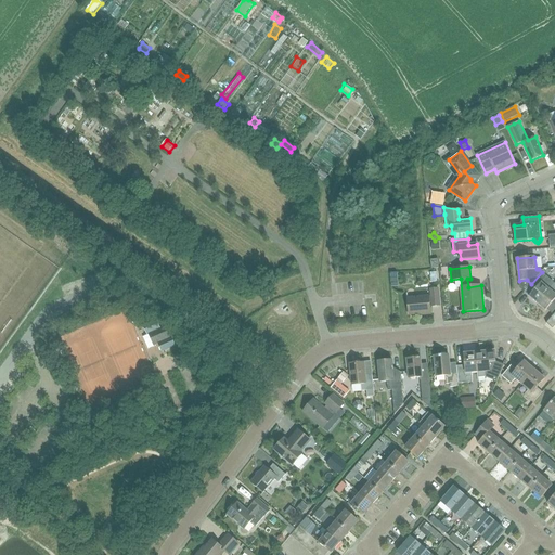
[(542,272),(531,284),(537,288),(529,297),(538,304),(554,283),(542,272)]
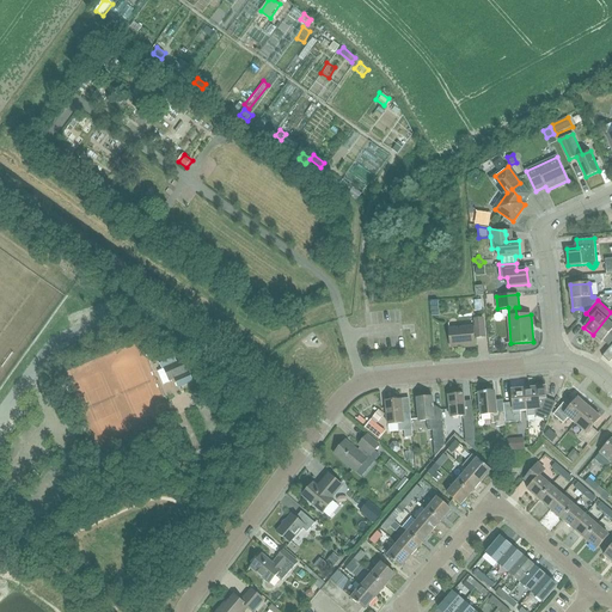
[(611,312),(593,335),(601,343),(609,335),(611,338),(611,312)]
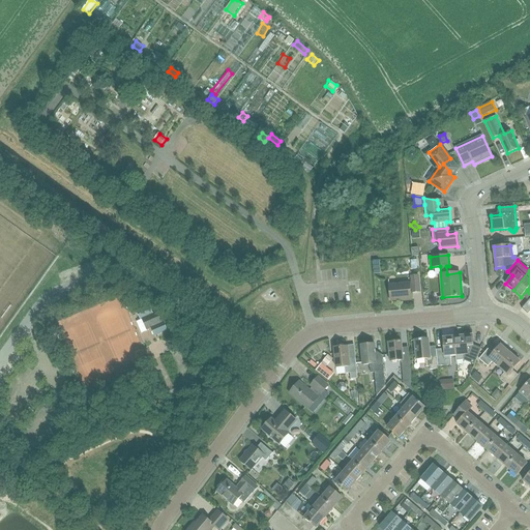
[(410,283),(389,285),(390,301),(404,300),(404,301),(411,300),(410,290),(412,289),(413,293),(420,292),(418,275),(411,276),(412,283),(410,283)]
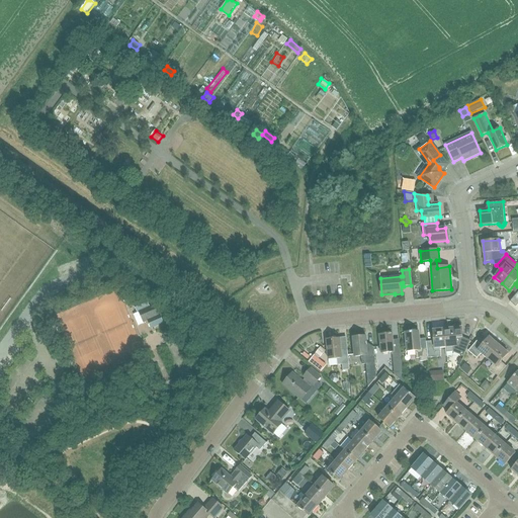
[(152,329),(164,324),(160,315),(159,316),(154,305),(150,307),(146,298),(134,305),(138,313),(139,312),(144,323),(148,321),(152,329)]
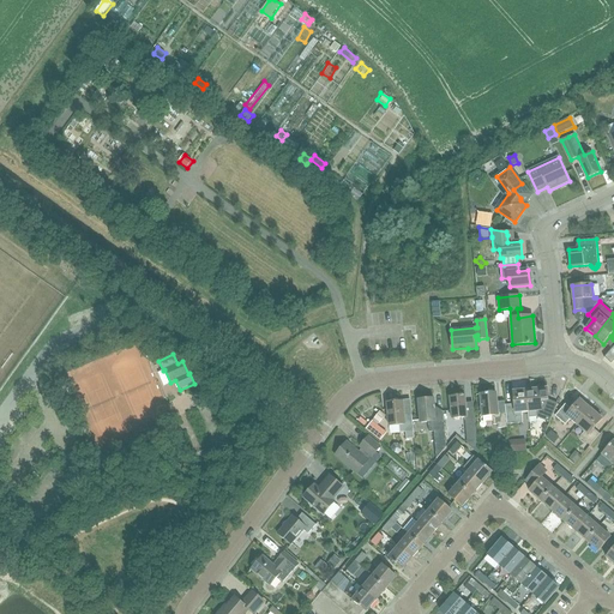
[(530,419),(537,417),(549,422),(558,404),(548,399),(547,389),(527,390),(529,411),(530,419)]
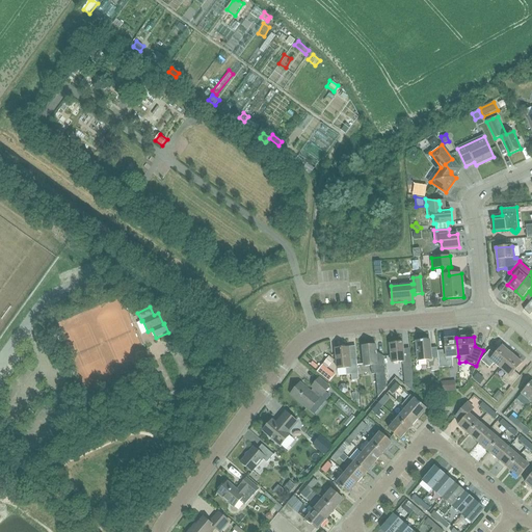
[(437,351),(437,353),(440,370),(440,368),(453,366),(452,357),(458,356),(456,338),(445,339),(446,350),(437,351)]
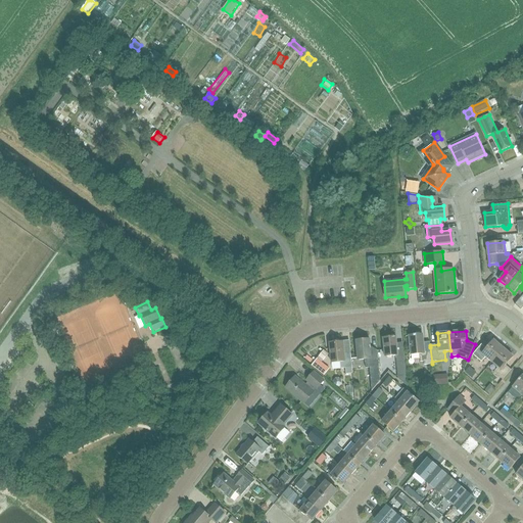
[(420,361),(424,361),(425,365),(432,364),(430,347),(424,347),(423,335),(410,336),(412,354),(420,354),(420,361)]
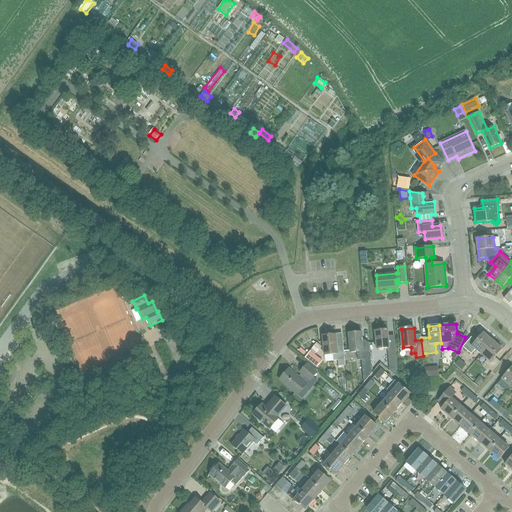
[(377,349),(388,348),(390,371),(399,378),(395,340),(389,341),(388,330),(375,331),(377,349)]
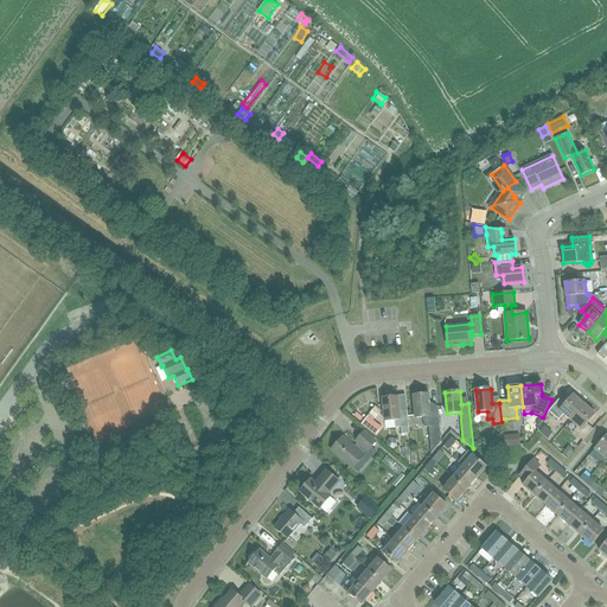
[(429,394),(414,396),(415,419),(423,417),(425,428),(429,427),(432,454),(441,443),(440,423),(439,407),(430,408),(429,394)]
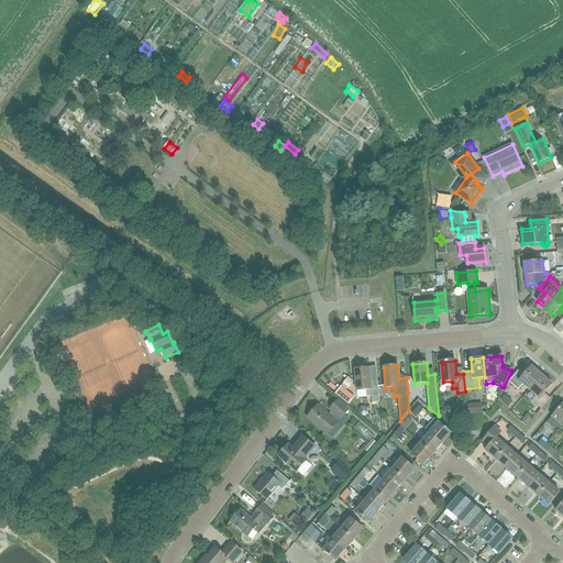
[(523,385),(529,390),(542,375),(532,366),(525,375),(519,371),(509,382),(519,389),(523,385)]
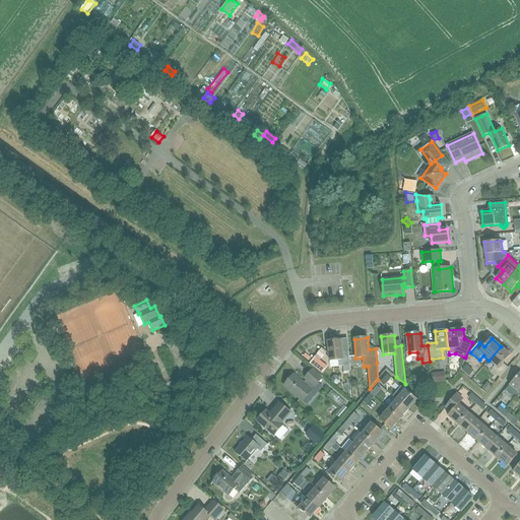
[(339,367),(343,366),(344,372),(351,371),(350,365),(349,351),(342,351),(341,340),(328,341),(330,361),(338,360),(339,367)]
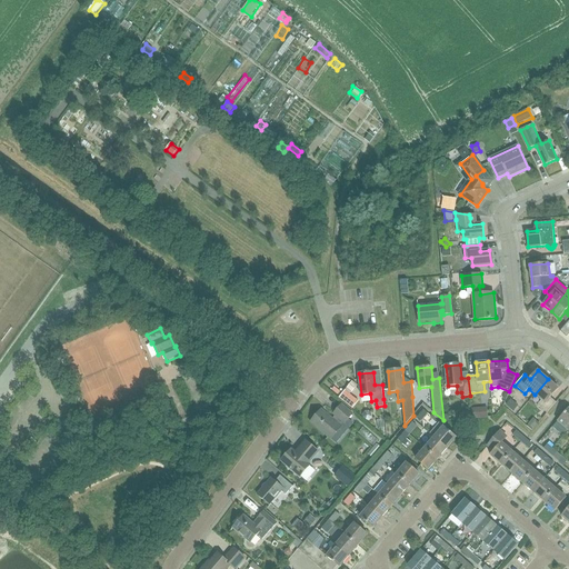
[(548,379),(535,395),(541,400),(538,405),(547,413),(556,402),(550,398),(559,388),(548,379)]
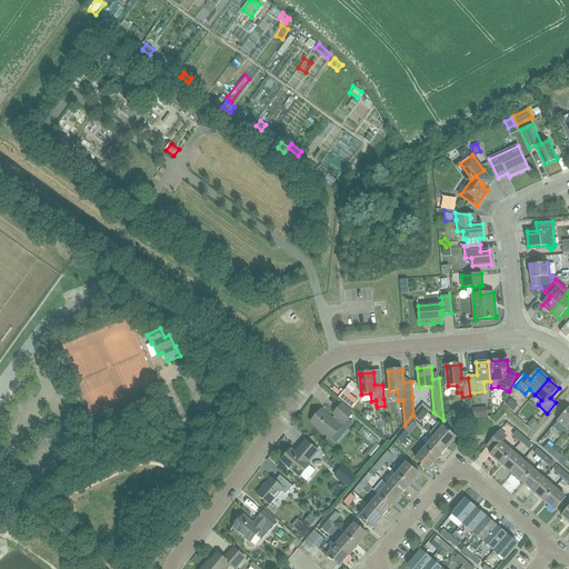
[(357,385),(351,381),(347,388),(352,391),(357,385)]
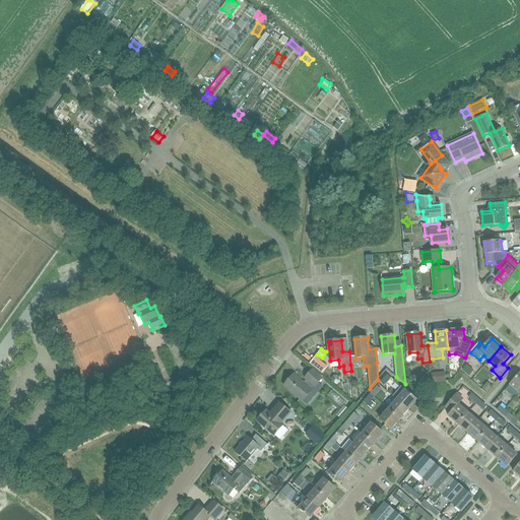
[(315,356),(311,363),(317,367),(320,362),(315,356)]
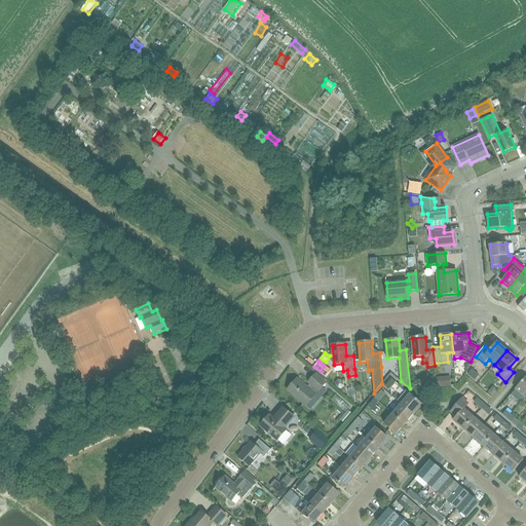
[(466,375),(474,381),(479,375),(473,369),(466,375)]
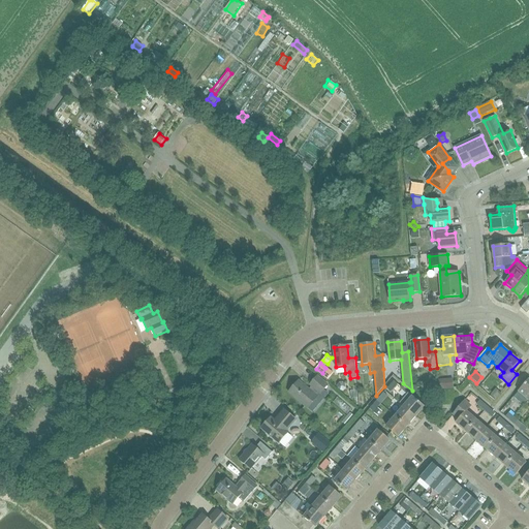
[(320,394),(329,385),(318,376),(310,385),(312,386),(309,390),(299,381),(289,393),(308,408),(318,397),(316,396),(319,393),(320,394)]
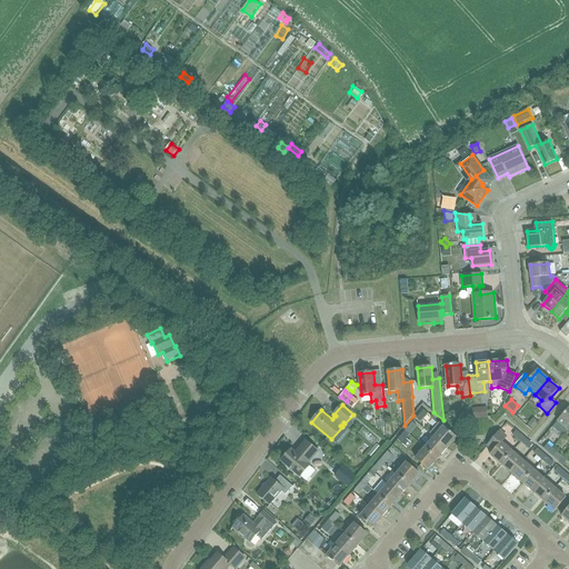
[(471,408),(472,419),(485,418),(483,407),(471,408)]
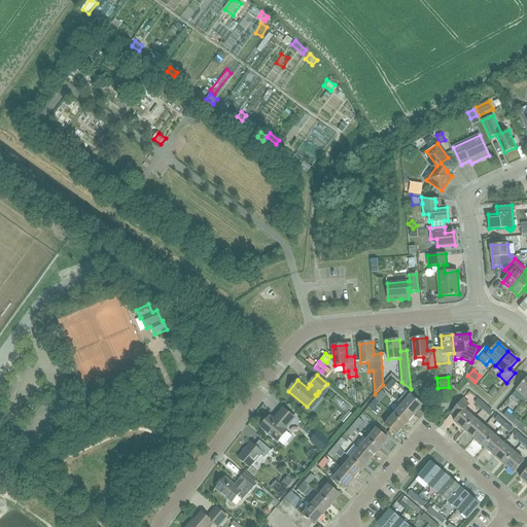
[(526,398),(526,397),(526,379),(517,390),(526,398)]
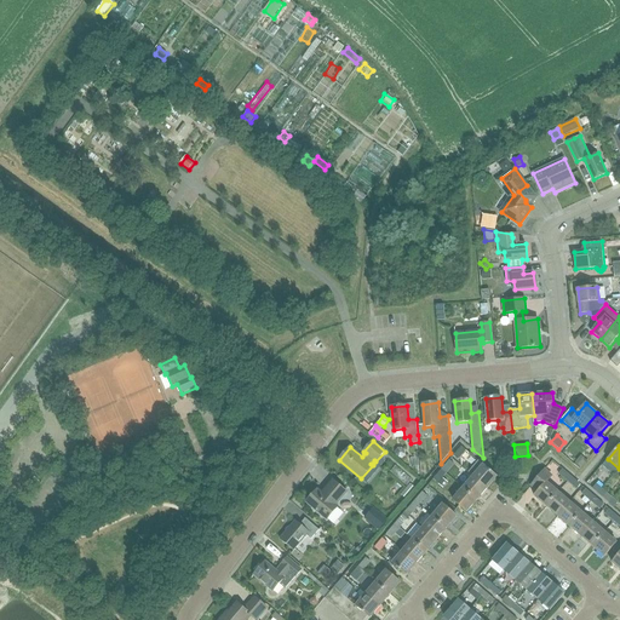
[(458,460),(466,451),(461,447),(453,457),(458,460)]
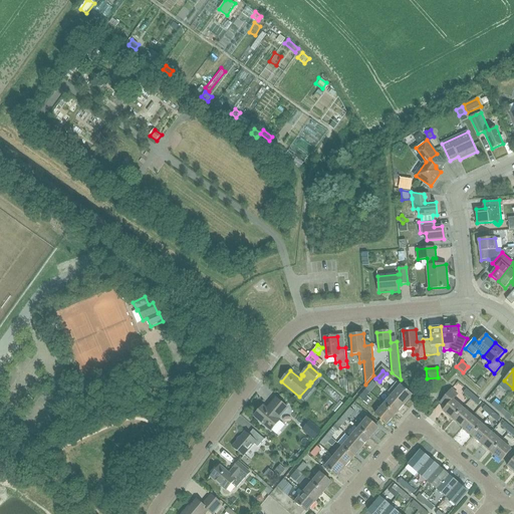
[(481,389),(487,381),(482,377),(476,383),(481,389)]
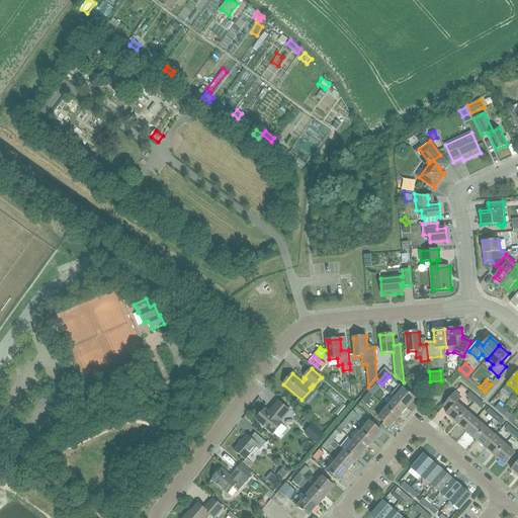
[(369,393),(372,397),(379,389),(375,385),(369,393)]
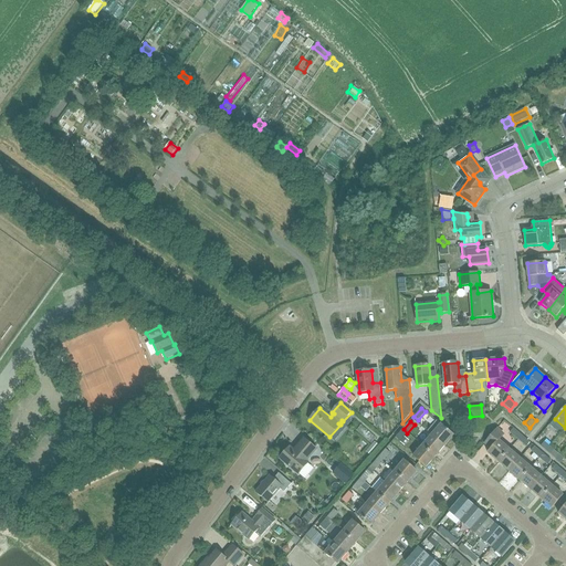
[(428,432),(431,436),(444,447),(453,436),(437,421),(428,432)]
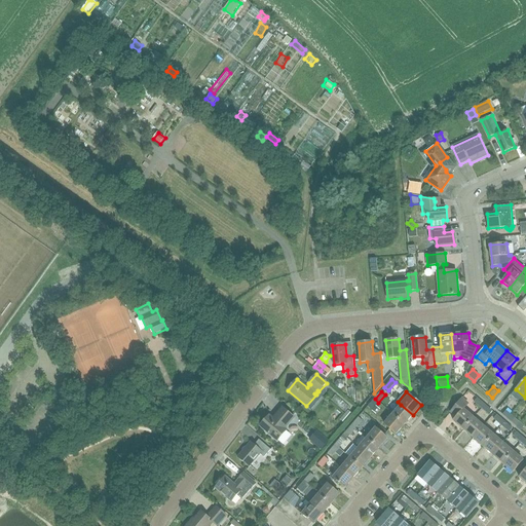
[(378,403),(375,399),(368,407),(371,411),(377,404),(378,403)]
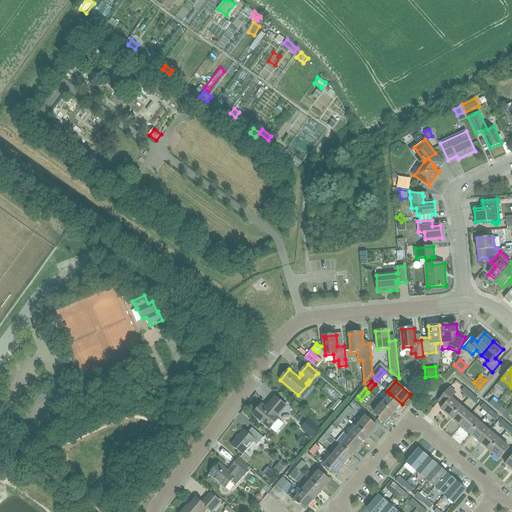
[(451,418),(461,407),(450,397),(454,391),(450,388),(439,402),(444,406),(441,410),(451,418)]
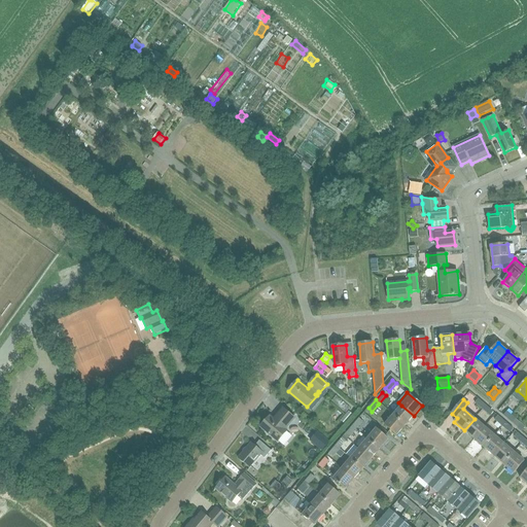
[(476,402),(483,410),(486,406),(479,399),(476,402)]
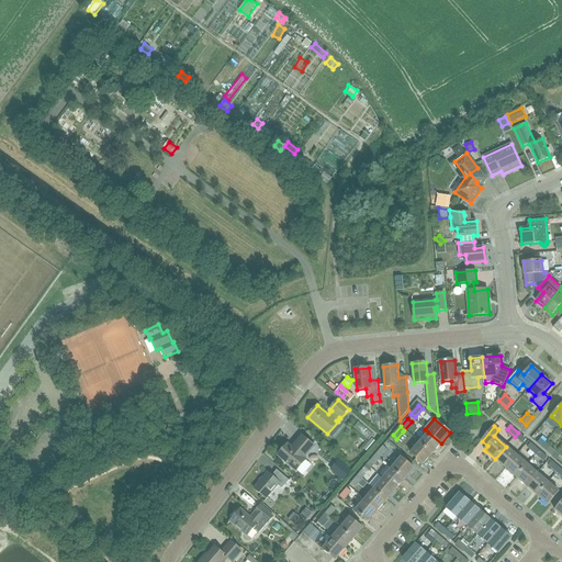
[(419,442),(433,453),(441,444),(428,433),(419,442)]
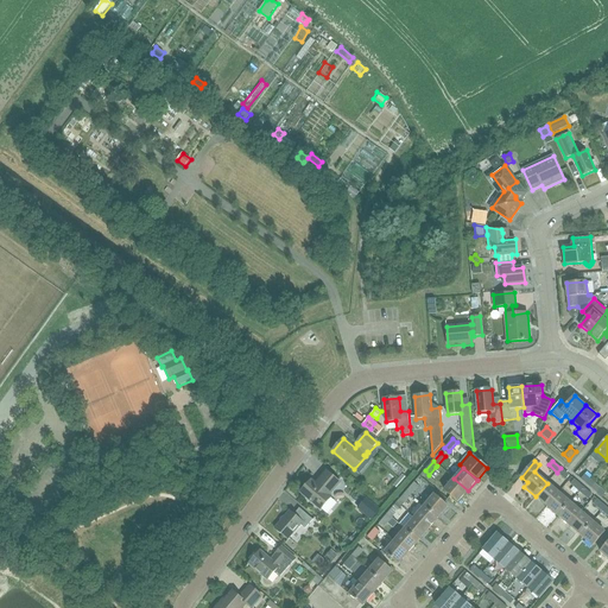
[(561,468),(557,473),(565,480),(569,475),(561,468)]
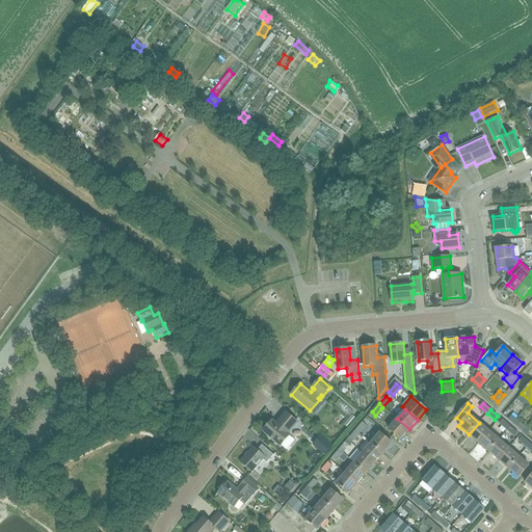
[(484,411),(479,419),(487,424),(493,418),(484,411)]
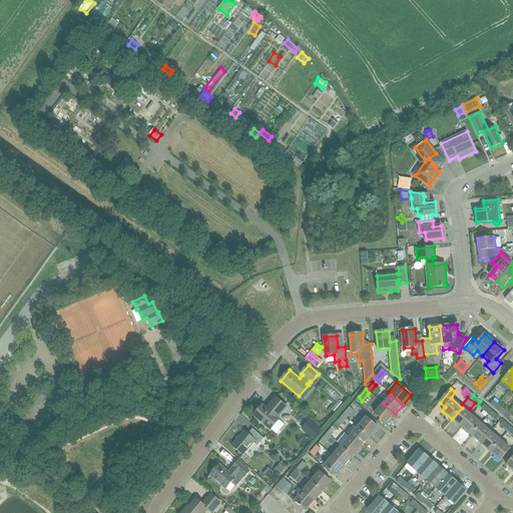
[(278,418),(287,407),(276,398),(267,408),(263,405),(253,416),(271,430),(280,420),(278,418)]
